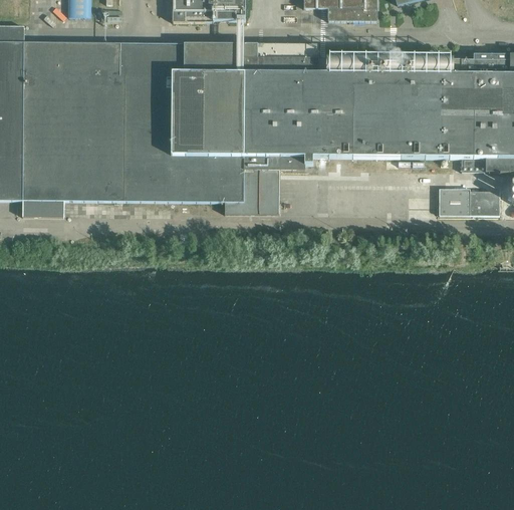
[(90,16),(90,0),(68,0),(68,15),(90,16)]
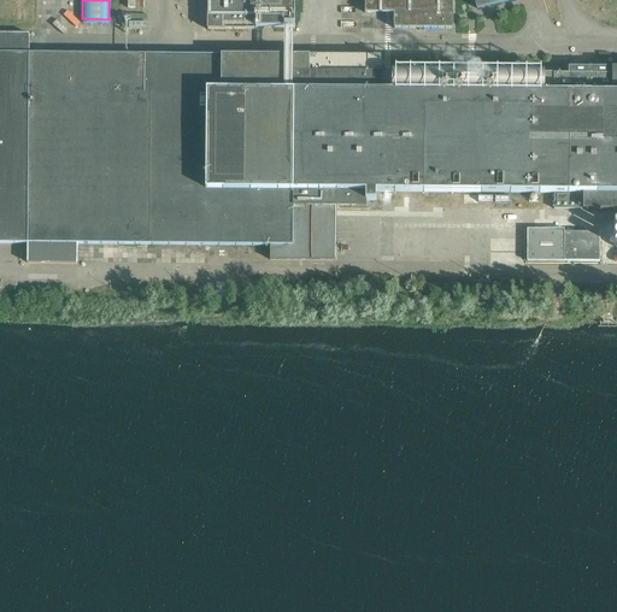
[(206,0),(206,24),(256,25),(256,23),(294,23),(294,0),(206,0)]
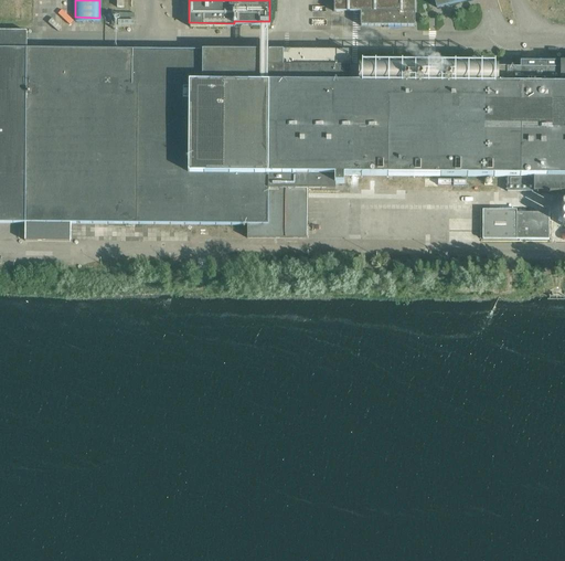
[(333,0),(333,8),(360,8),(360,21),(414,22),(414,0),(333,0)]
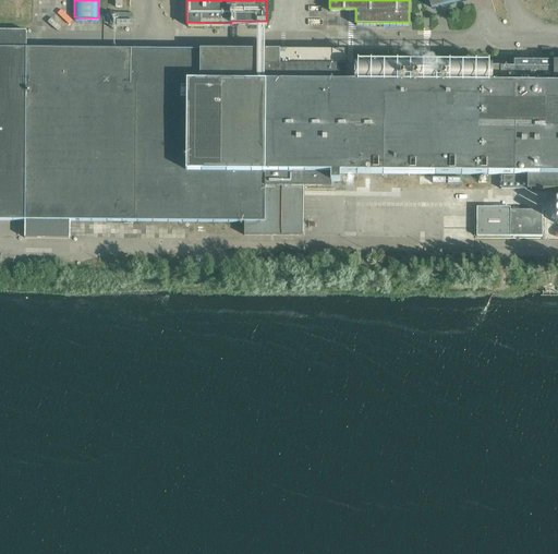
[(26,45),(26,26),(0,26),(0,216),(25,216),(24,233),(47,235),(47,216),(244,218),(244,231),(303,231),(303,215),(288,215),(288,183),(331,183),(331,178),(339,178),(339,169),(500,171),(500,185),(557,185),(557,57),(513,57),(513,80),(411,79),(411,62),(346,61),(346,46),(266,46),(69,45),(26,45)]
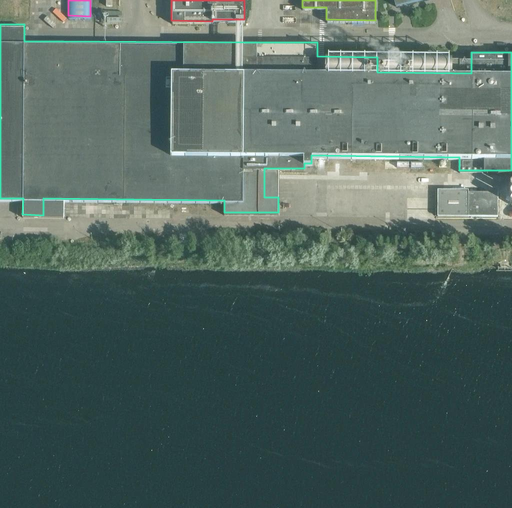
[(467,186),(437,186),(437,213),(497,213),(497,189),(467,189),(467,186)]
